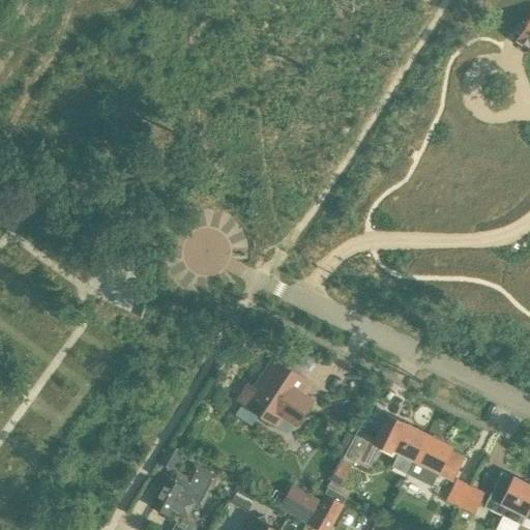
[(529,48),(529,19),(517,39),(529,48)]
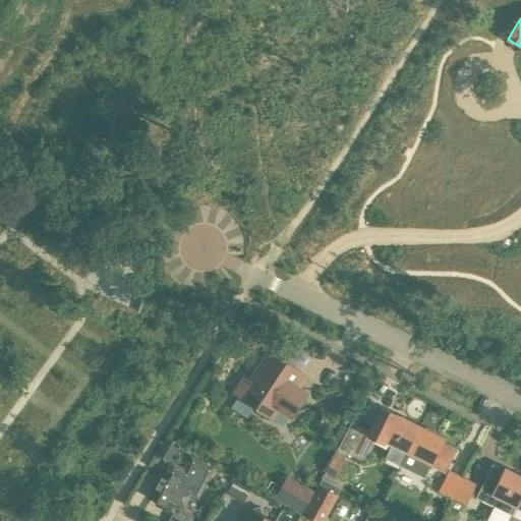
[(113,268),(111,301),(135,303),(137,269),(113,268)]
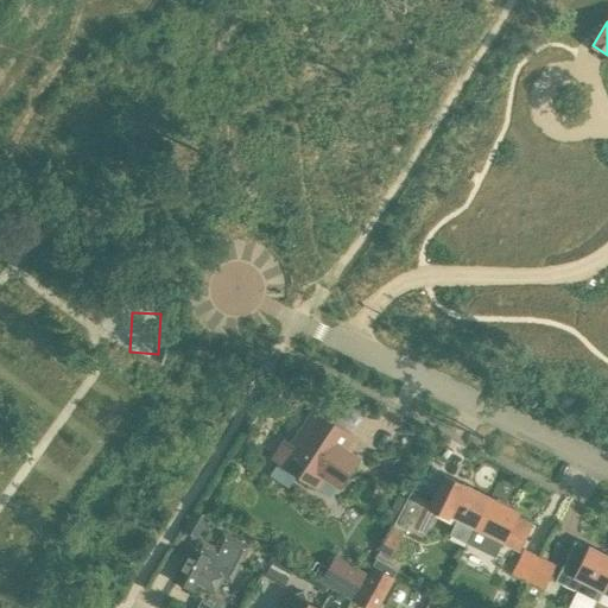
[(316,487),(349,436),(312,411),(290,447),(284,442),(273,458),(316,487)]
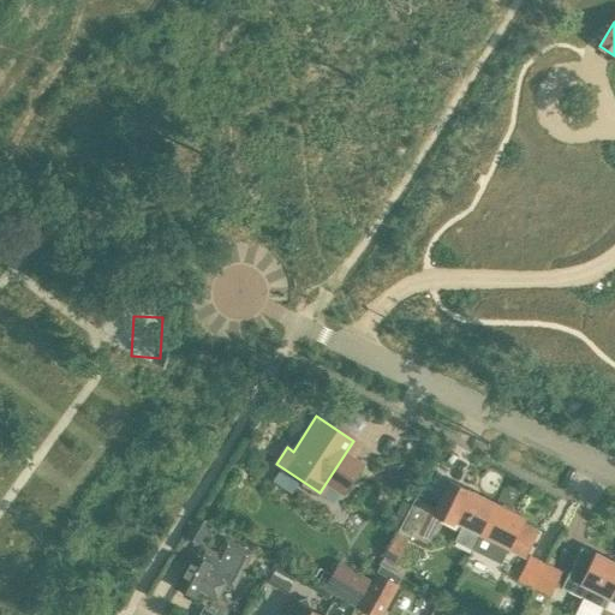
[(471,550),(494,505),(446,481),(433,508),(413,497),(398,529),(410,535),(412,531),(427,538),(439,514),(452,521),(452,519),(461,524),(453,541),(471,550)]
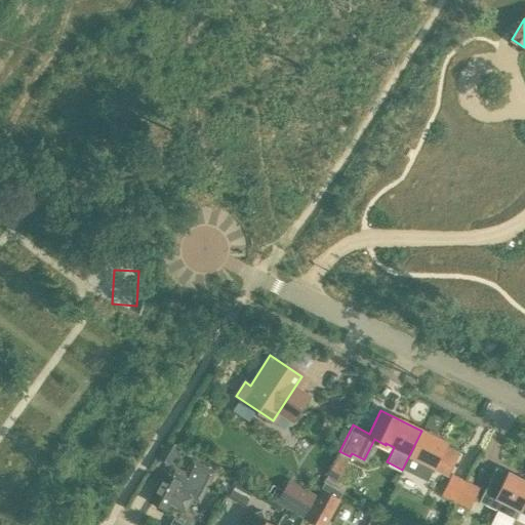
[(445,442),(421,431),(402,470),(426,481),(433,467),(446,473),(456,452),(455,451),(454,452),(442,446),(445,442)]
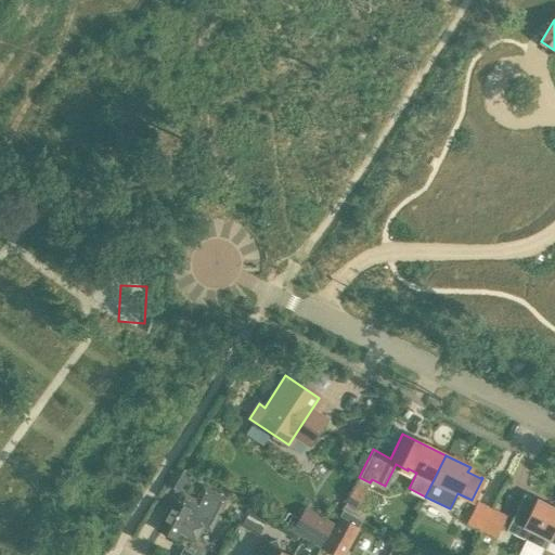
[(179,492),(190,474),(178,466),(167,486),(179,492)]
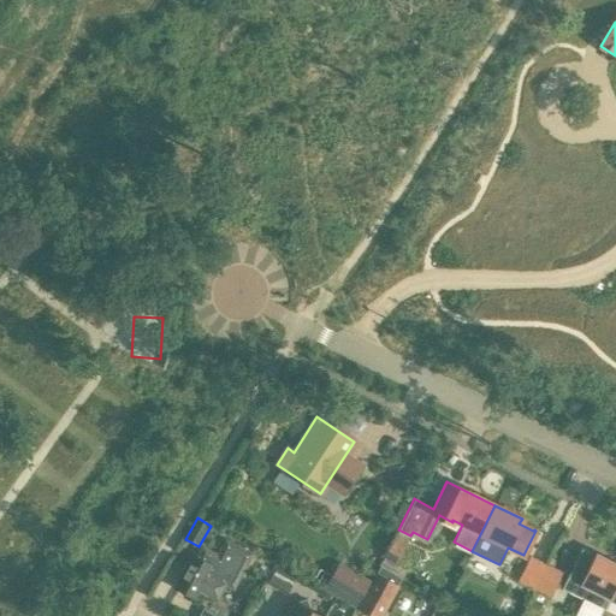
[(394,568),(408,540),(396,534),(383,562),(394,568)]
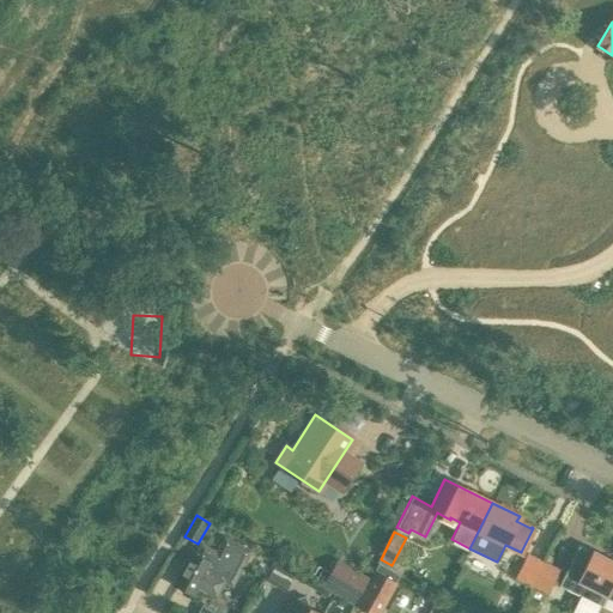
[(232,588),(252,553),(226,540),(218,556),(202,547),(198,556),(192,553),(175,586),(195,596),(199,590),(216,600),(224,583),(232,588)]
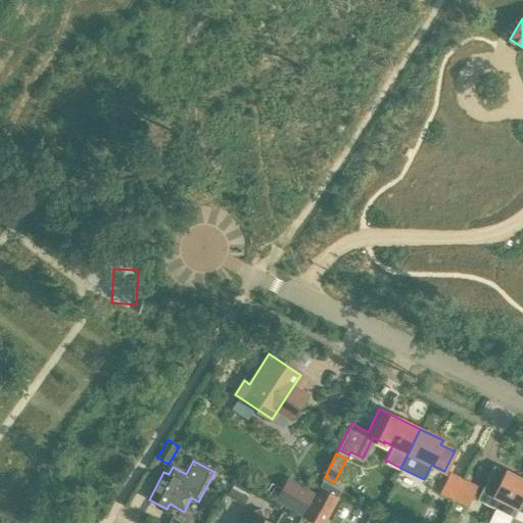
[(506,473),(492,467),(476,500),(512,518),(522,494),(522,480),(506,472),(506,473)]
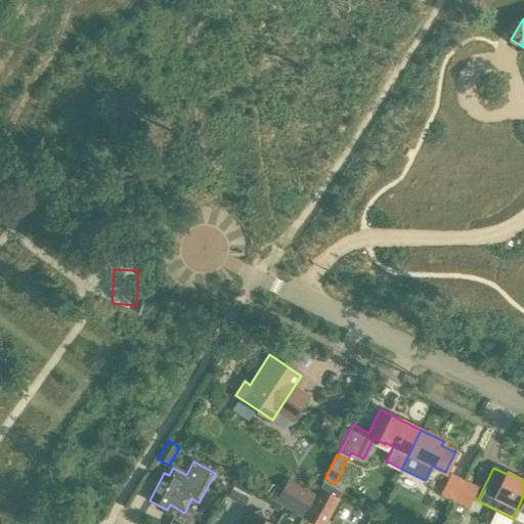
[(453,503),(463,482),(450,476),(440,495),(453,503)]
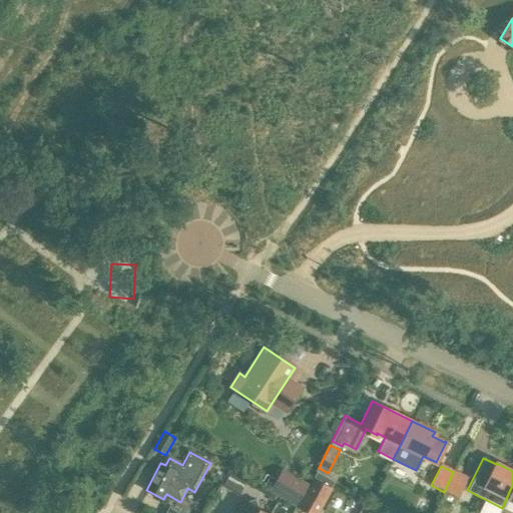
[(296,506),(307,485),(280,471),(269,492),(296,506)]
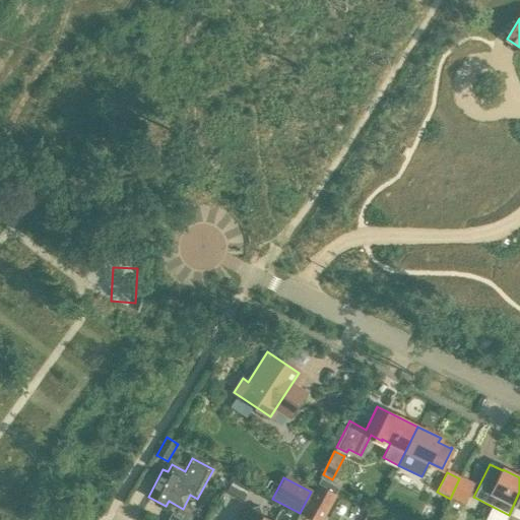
[(319,484),(318,483),(302,514),(312,519),(323,519),(337,495),(336,494),(339,489),(322,478),(319,484)]
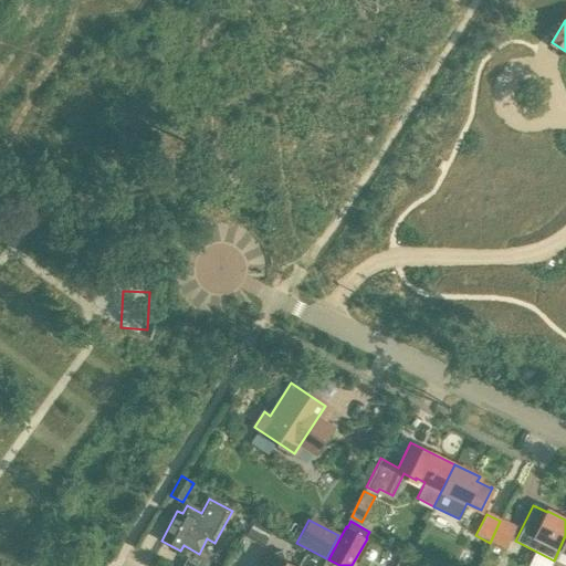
[(503,549),(514,528),(500,521),(490,543),(478,565),(493,565),(503,549)]
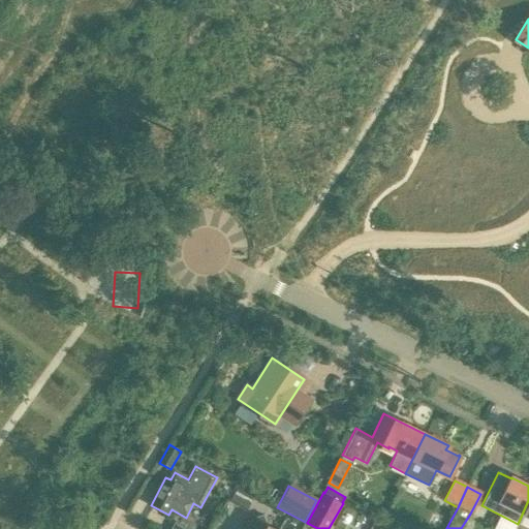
[(236,502),(242,492),(238,489),(231,500),(236,502)]
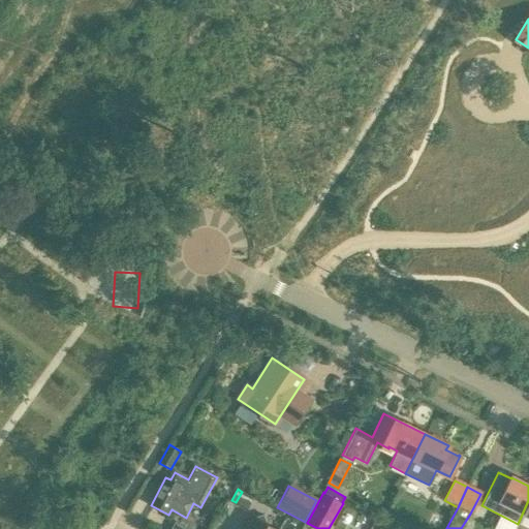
[(528,528),(528,500),(518,524),(515,528),(528,528)]
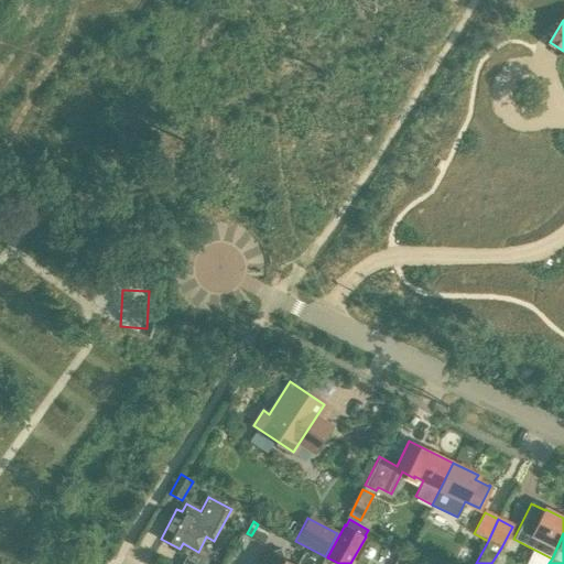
[(281,550),(269,553),(262,563),(288,563),(285,562),(281,550)]
